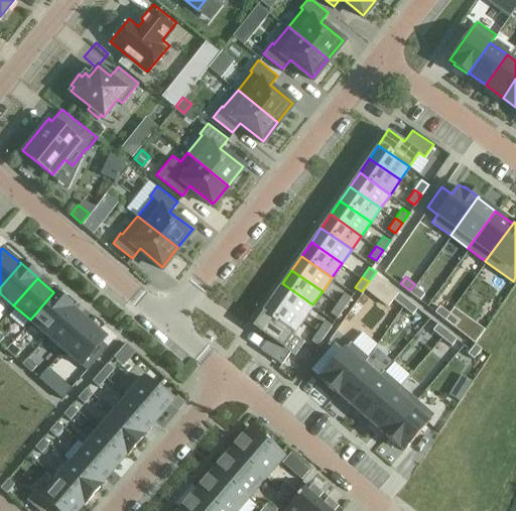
[(282,283),(272,297),(303,318),(312,304),(282,283)]
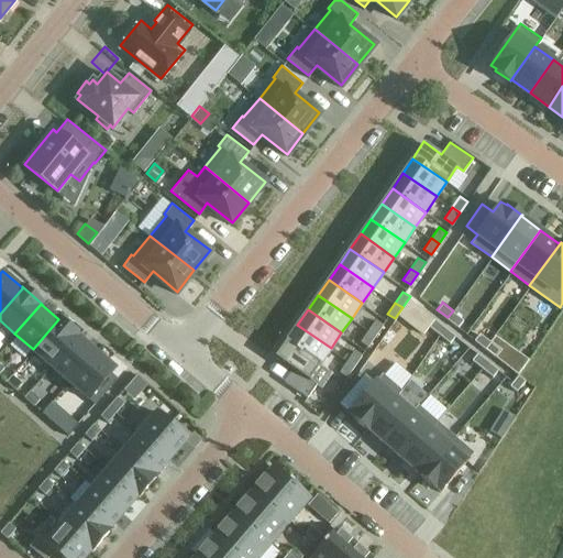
[(453,310),(448,317),(457,326),(463,319),(463,318),(453,312),(453,310)]
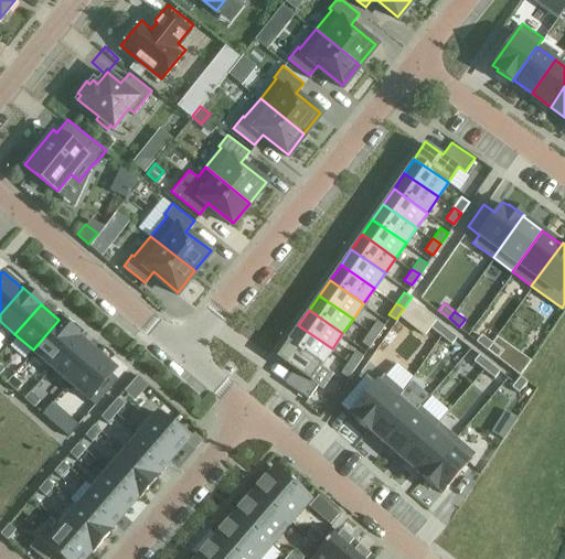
[(78,335),(59,318),(57,319),(59,320),(33,350),(51,365),(76,335),(77,336),(78,335)]
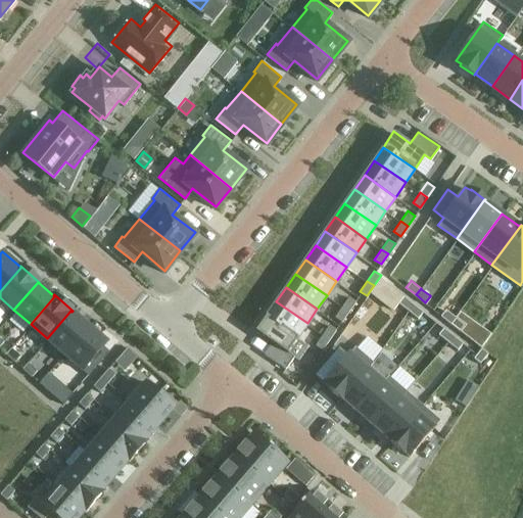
[(348,295),(341,305),(348,311),(355,300),(348,295)]
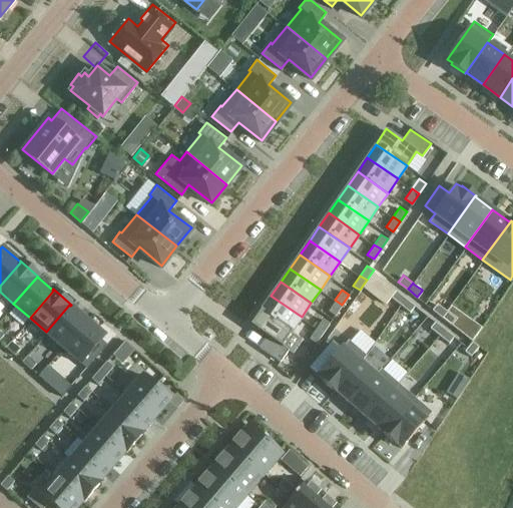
[(396,290),(391,296),(400,304),(405,297),(396,290)]
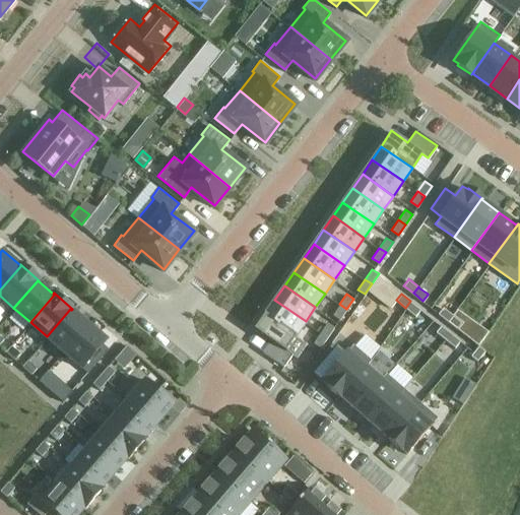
[(274,300),(265,313),(297,334),(306,321),(274,300)]
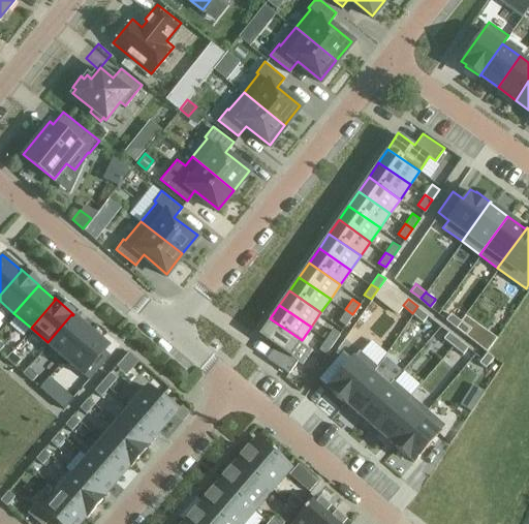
[(417,306),(412,313),(423,320),(428,314),(417,306)]
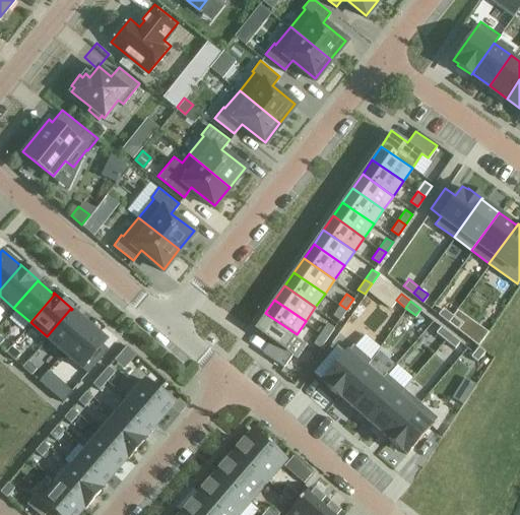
[(339,304),(332,314),(339,318),(346,309),(339,304)]
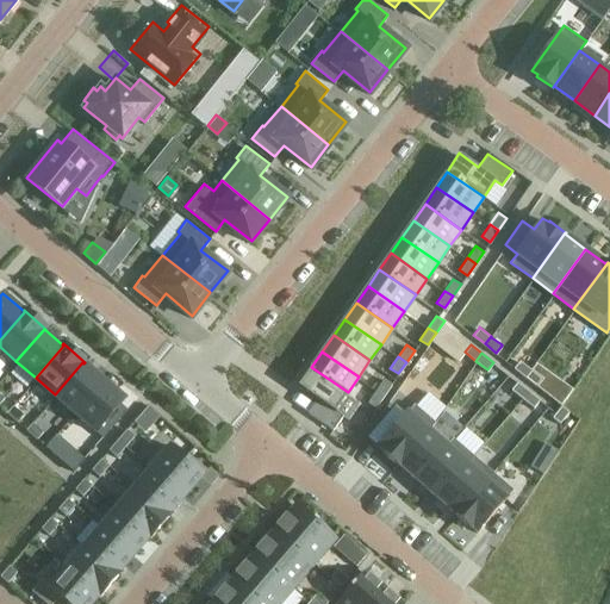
[(520,359),(514,366),(524,375),(531,368),(520,359)]
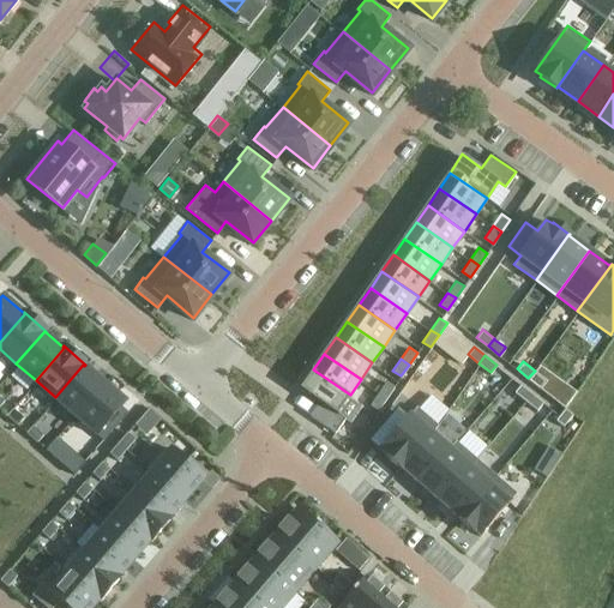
[(74,414),(103,381),(84,366),(83,365),(55,397),(74,414)]
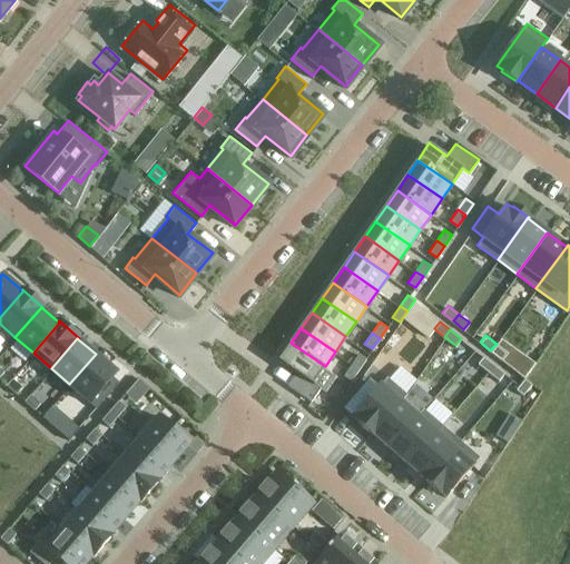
[(291,343),(278,359),(296,372),(287,384),(311,399),(321,387),(314,382),(325,366),(291,343)]
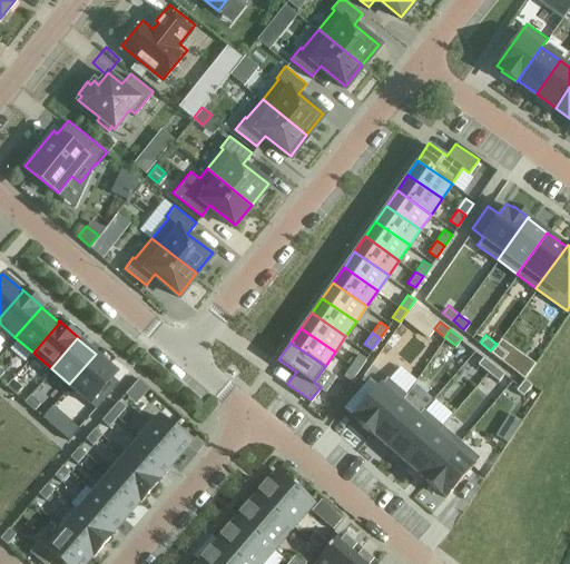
[(497,344),(490,350),(501,358),(507,352),(497,344)]
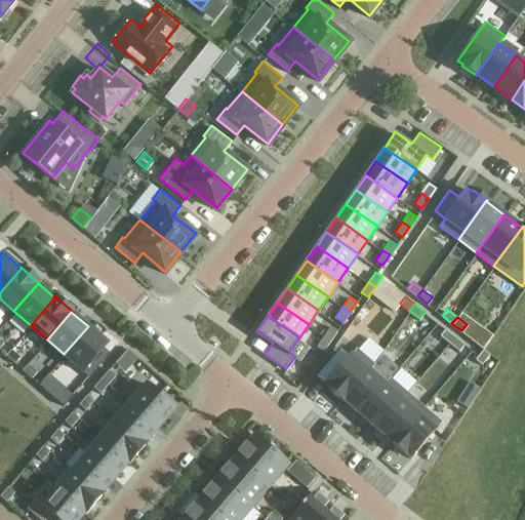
[(330,324),(323,334),(330,340),(337,329),(330,324)]
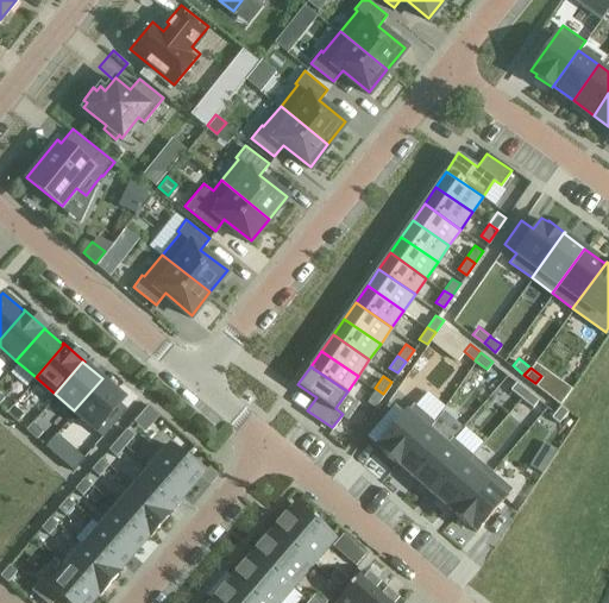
[(124,397),(102,378),(74,410),(95,429),(124,397)]
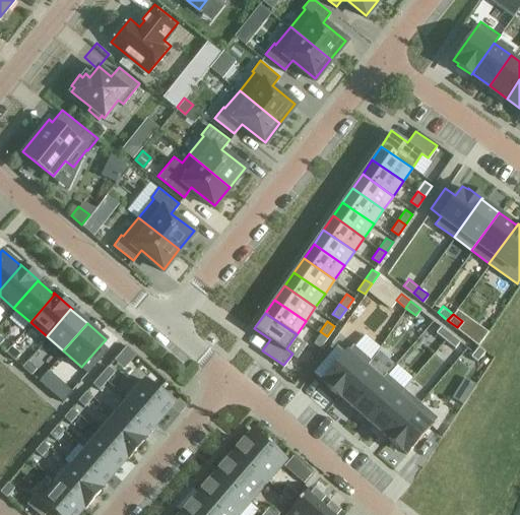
[(441,324),(436,331),(445,338),(450,332),(441,324)]
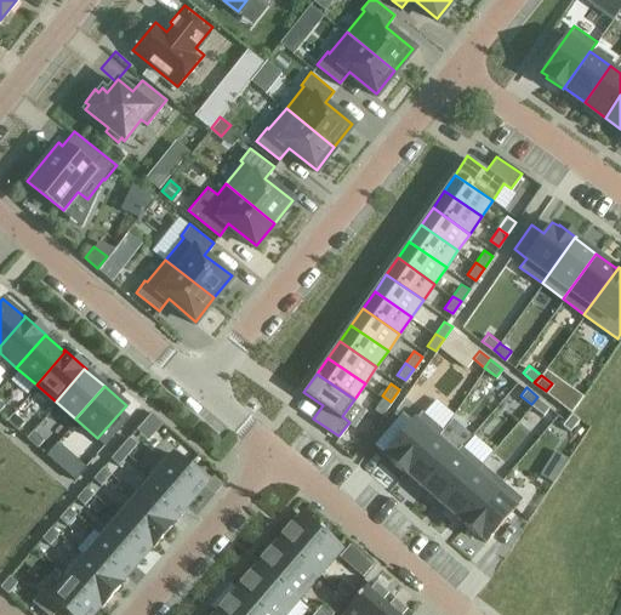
[(382,396),(374,408),(382,414),(391,402),(382,396)]
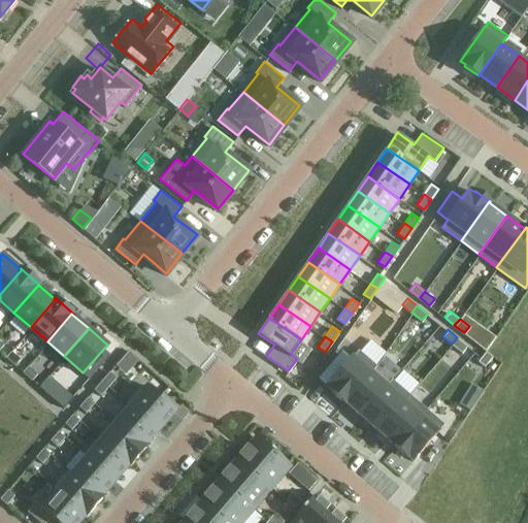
[(457,337),(452,344),(453,344),(462,352),(467,345),(458,337),(457,337)]
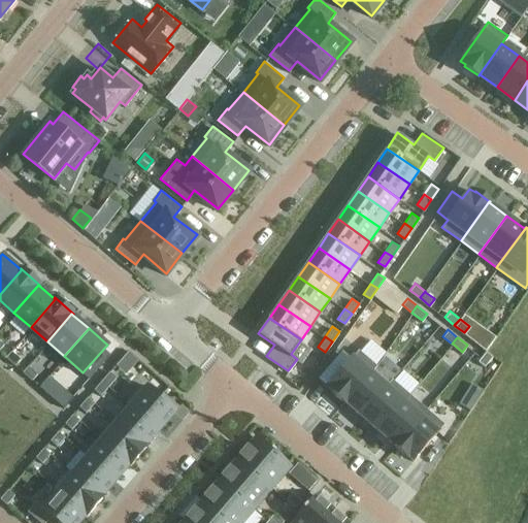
[(358,349),(327,385),(332,389),(331,390),(343,401),(372,367),(373,368),(376,364),(358,349)]
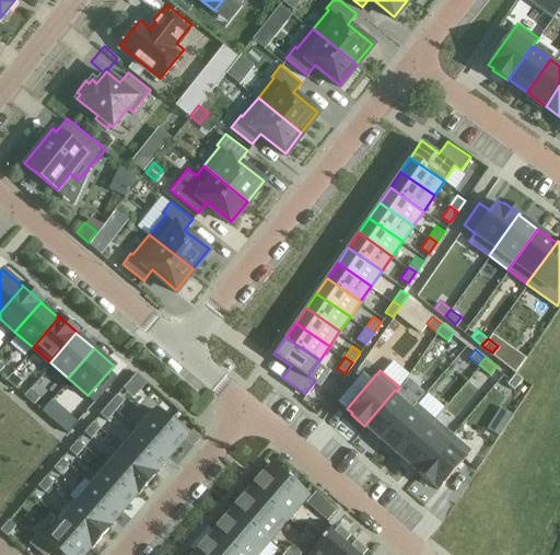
[(12,371),(6,378),(15,386),(22,379),(12,371)]
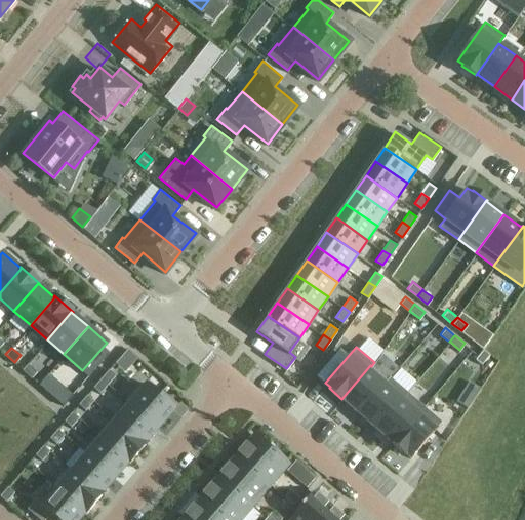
[(483,348),(476,358),(482,363),(489,354),(483,348)]
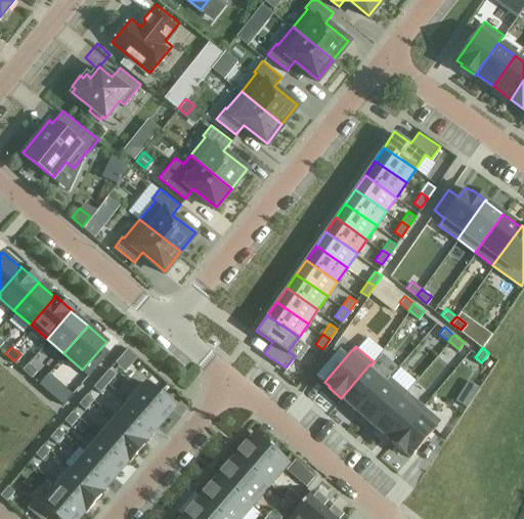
[(37,370),(28,361),(23,368),(32,376),(37,370)]
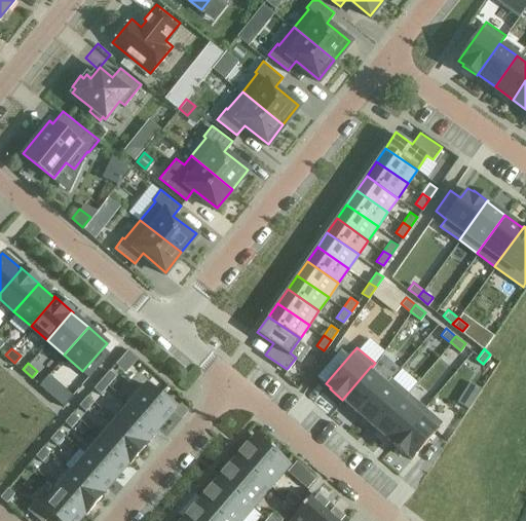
[(371,366),(342,400),(343,400),(344,400),(360,413),(388,380),(387,379),(372,367),(371,366)]
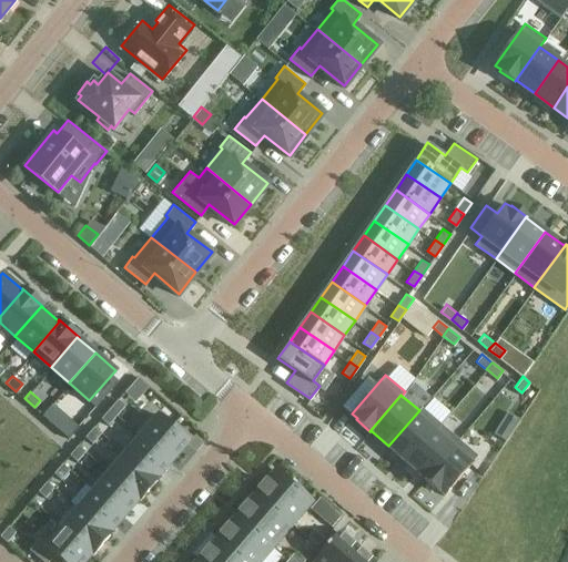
[(119,397),(110,407),(117,414),(125,404),(119,397)]
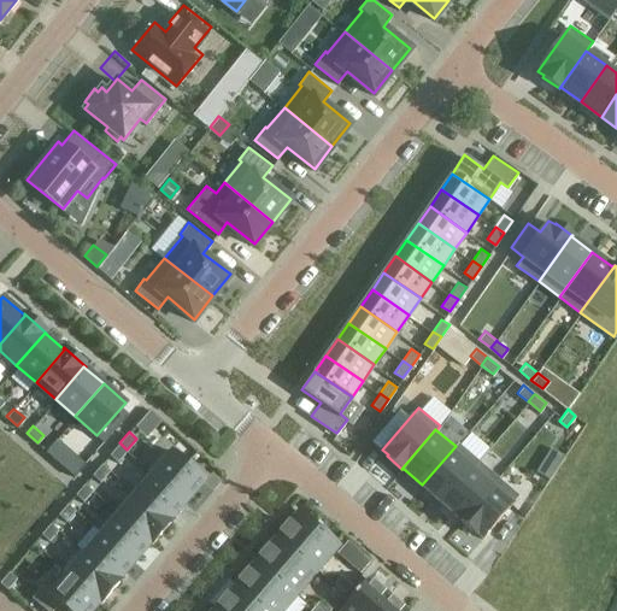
[(456,446),(422,485),(442,501),(479,459),(458,441),(454,445),(456,446)]
